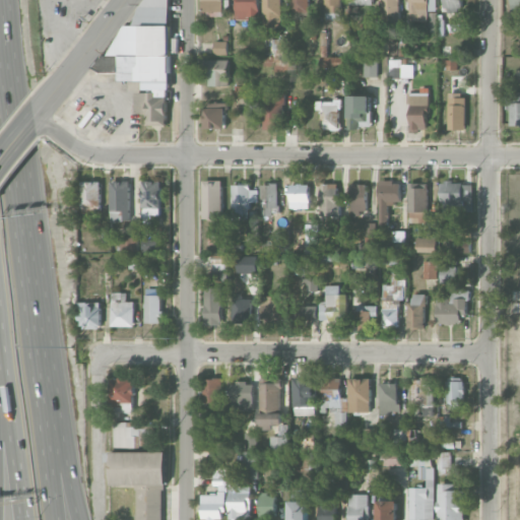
[(171,0),(142,0),(142,25),(118,25),(118,55),(98,55),(98,72),(120,72),(120,80),(144,80),(144,89),(171,89),(171,0)]
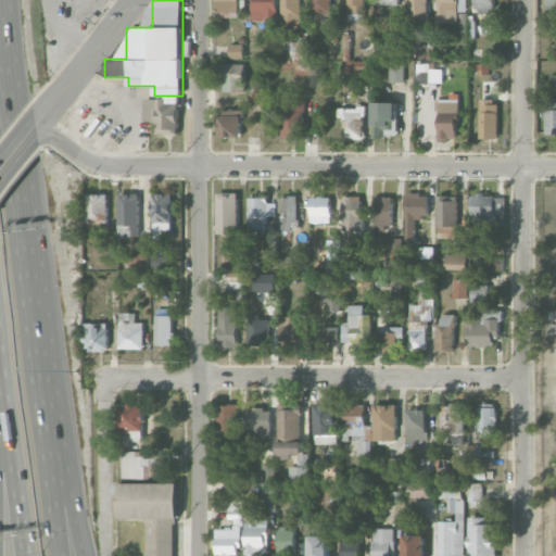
[(215,0),(216,17),(240,16),(239,0),(215,0)]
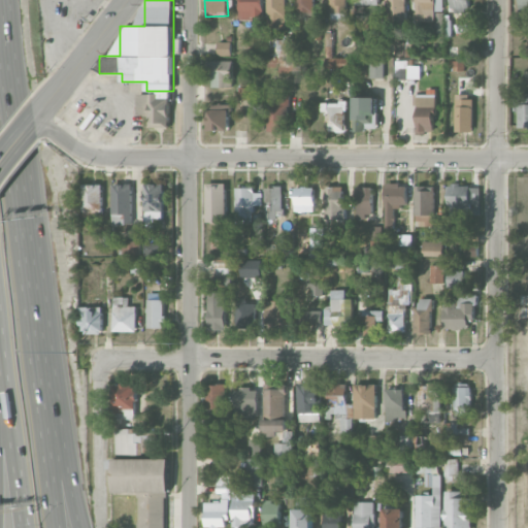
[(263,20),(263,0),(239,0),(239,19),(263,20)]
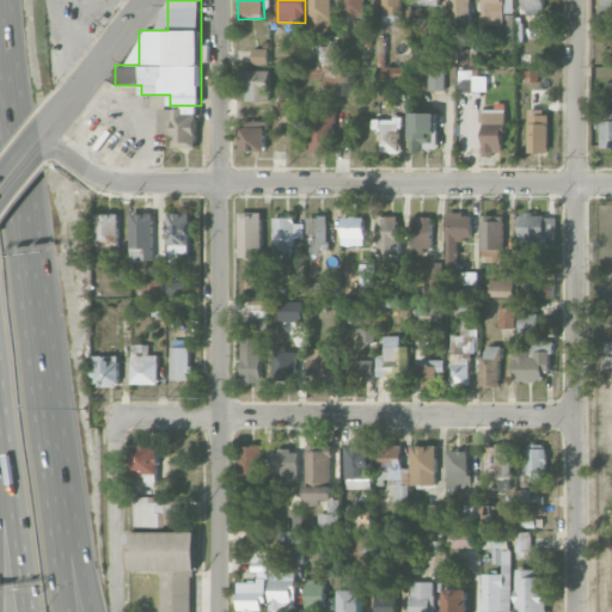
[(332,19),(331,0),(310,0),(310,19),(332,19)]
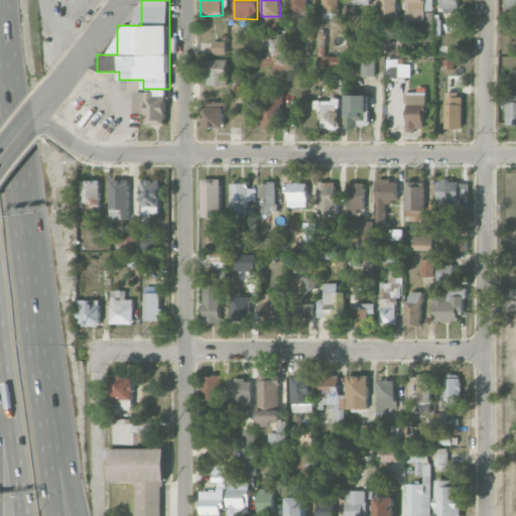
[(307,12),(307,0),(290,0),(290,12),(307,12)]
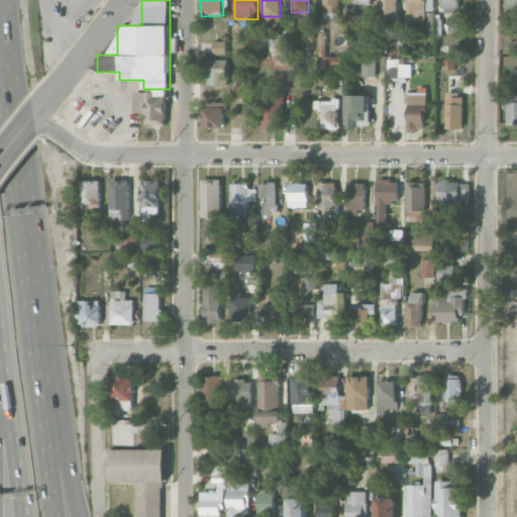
[(397,0),(379,0),(380,22),(398,22),(397,0)]
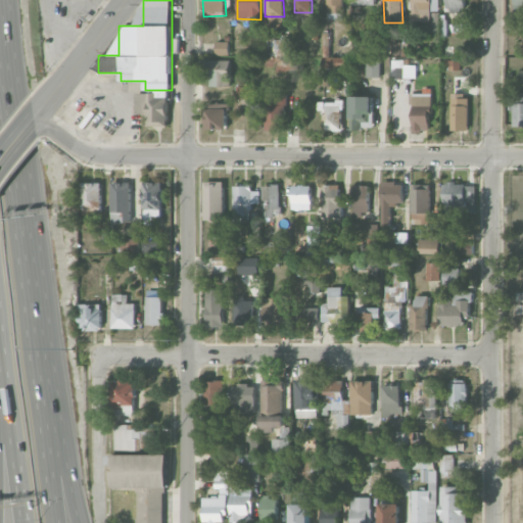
[(411,0),(412,20),(431,20),(430,0),(411,0)]
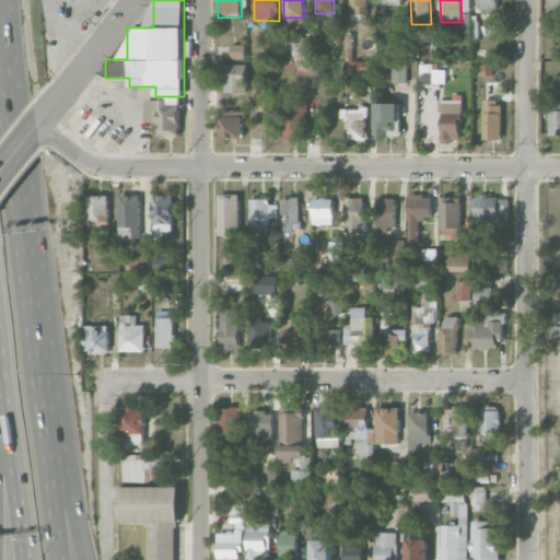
[(498,0),(478,0),(479,12),(499,12),(498,0)]
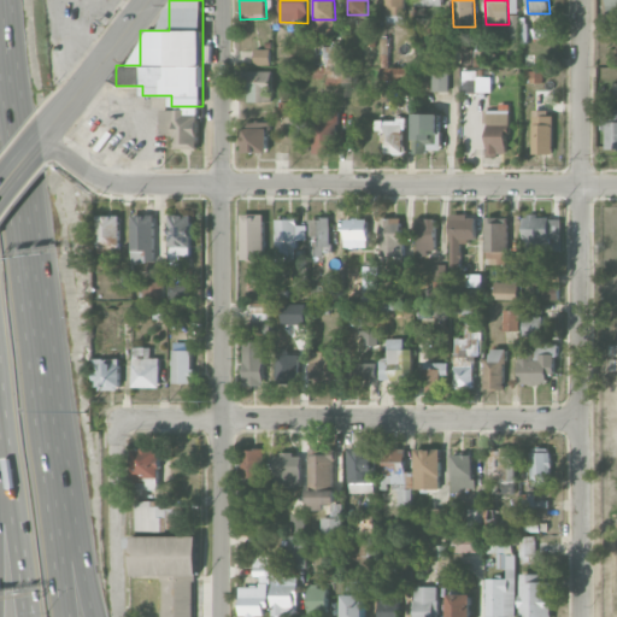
[(616,0),(605,0),(606,11),(616,10),(616,0)]
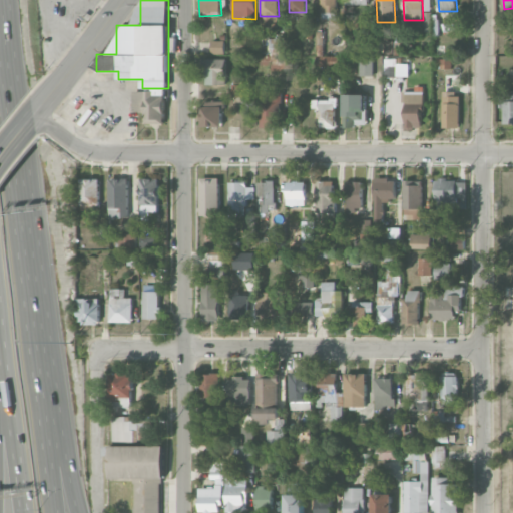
[(430,32),(432,12),(424,11),(422,31),(430,32)]
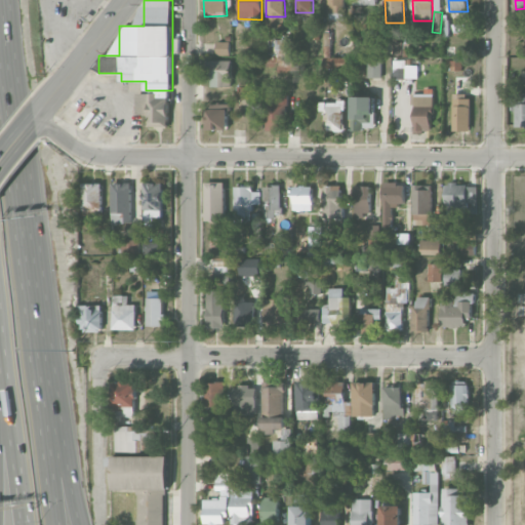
[(216,55),(231,54),(231,39),(216,40),(216,55)]
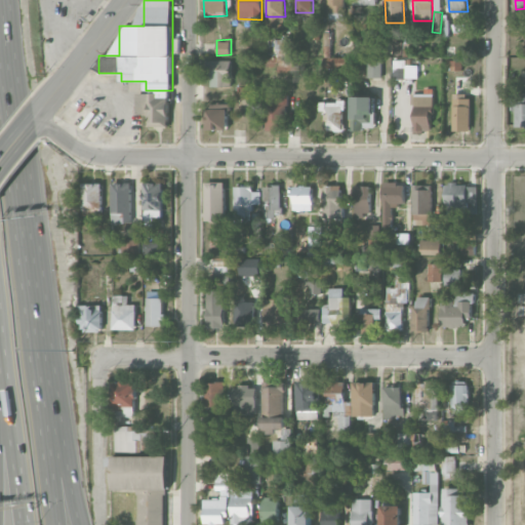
[(288,39),(276,39),(275,57),(266,57),(266,67),(276,67),(275,71),(293,71),(293,54),(288,54),(288,39)]
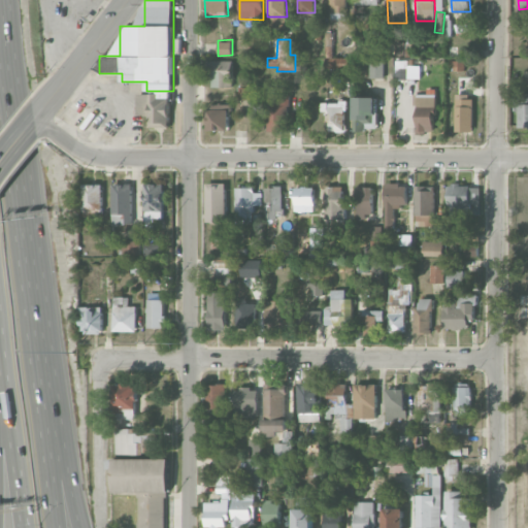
[(325,68),(351,69),(351,58),(332,57),(332,40),(326,40),(325,68)]
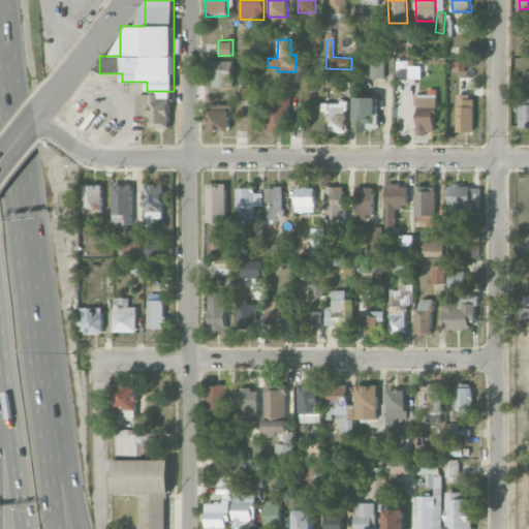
[(396,55),(405,55),(405,41),(396,41),(396,55)]
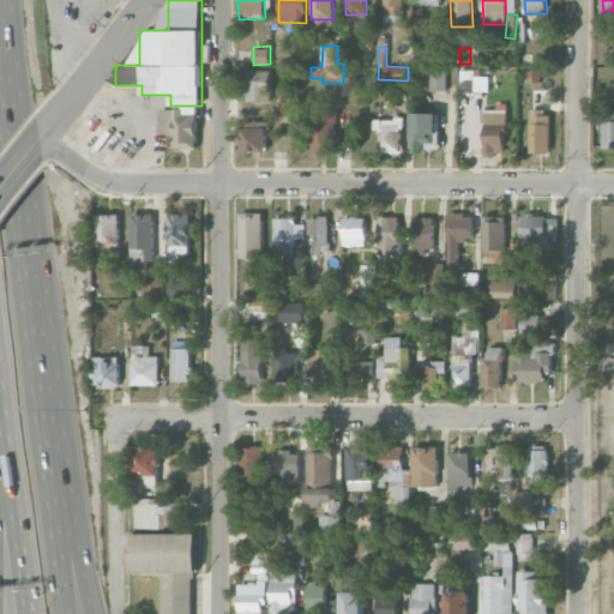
[(431,90),(446,90),(446,66),(429,66),(431,90)]
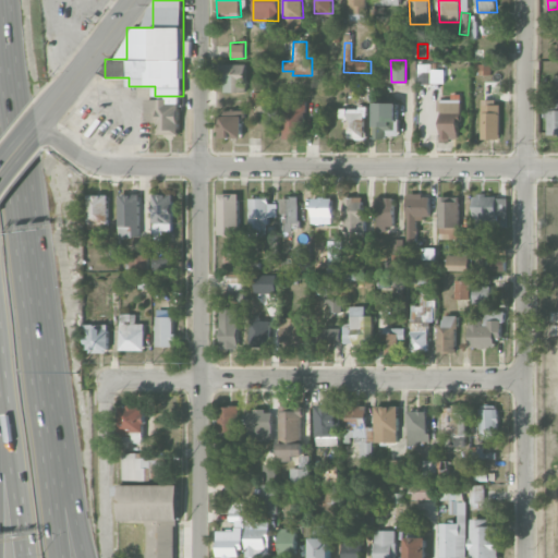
[(246,64),(221,63),(220,92),(245,93),(246,64)]
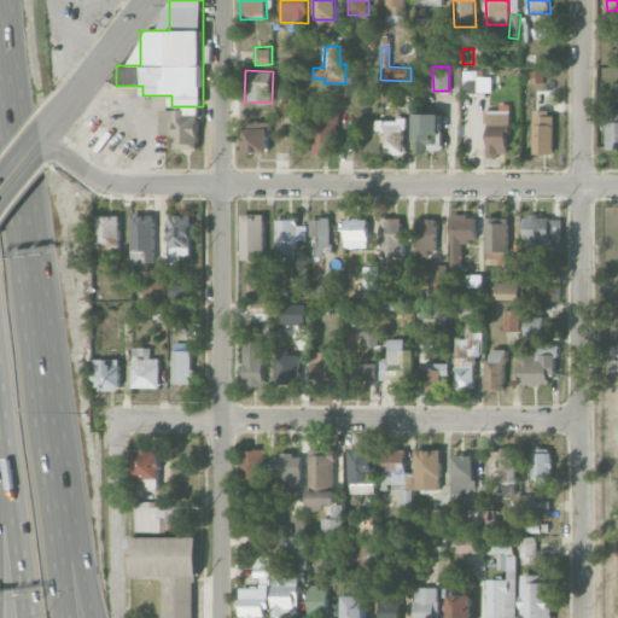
[(491,92),(493,76),(478,76),(478,70),(462,70),(462,92),(491,92)]
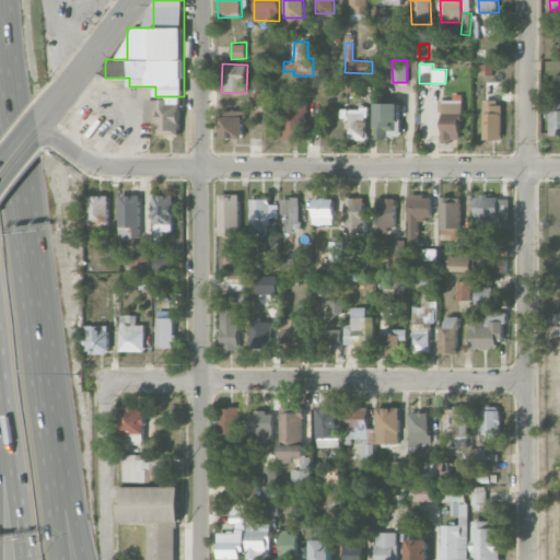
[(477,73),(492,74),(492,65),(477,65),(477,73)]
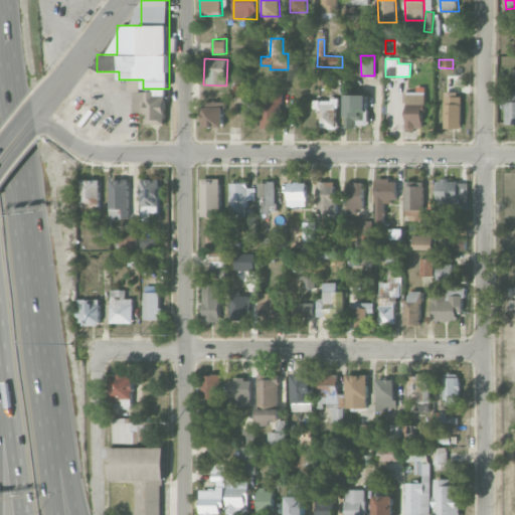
[(232,97),(242,97),(243,86),(232,84),(232,97)]
